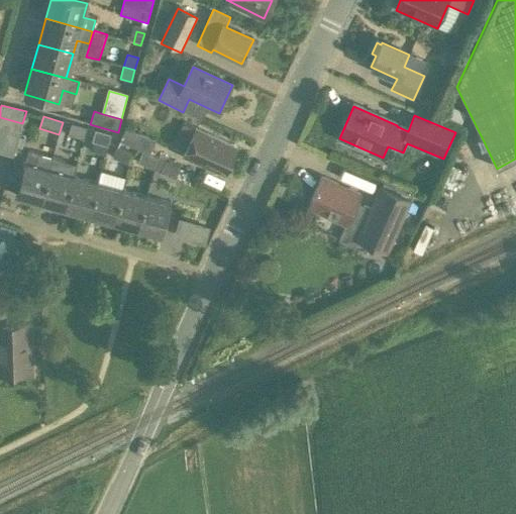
[(22,123),(0,117),(0,128),(19,134),(22,123)]
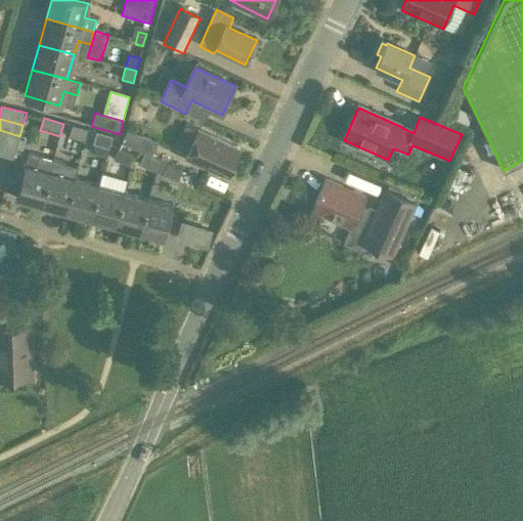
[(86,142),(88,131),(72,126),(69,138),(86,142)]
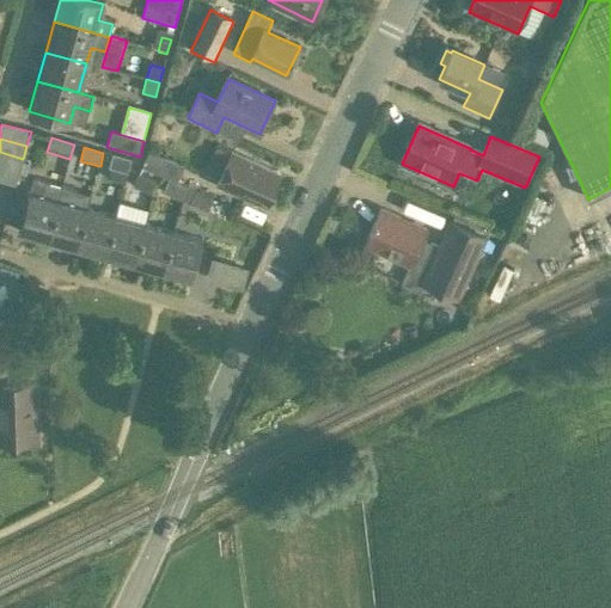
[(0,166),(19,172),(23,159),(0,152),(0,166)]
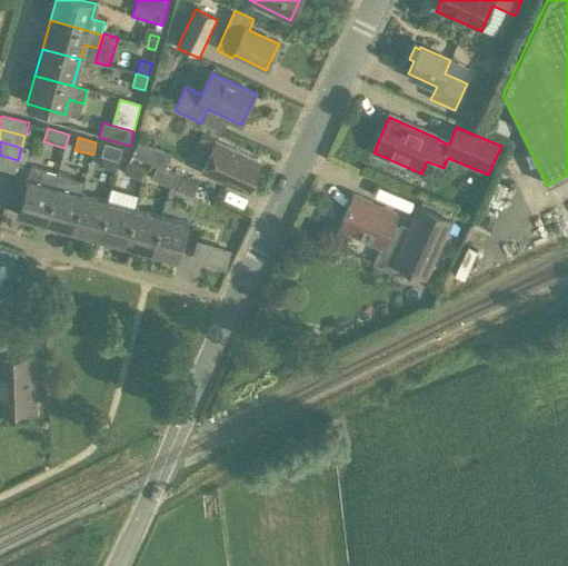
[(132,157),(157,167),(165,171),(171,156),(139,142),(132,157)]
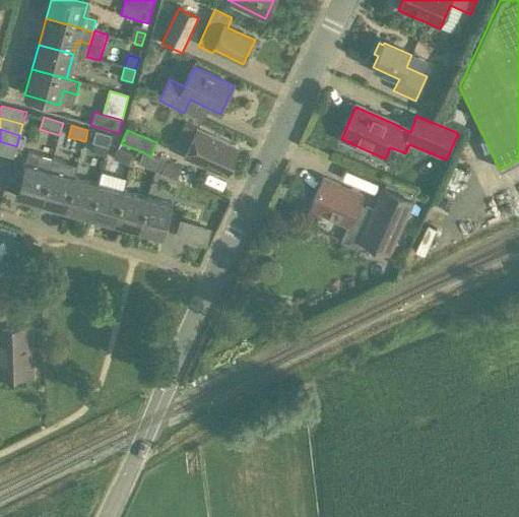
[(226,177),(239,149),(196,130),(184,157),(226,177)]
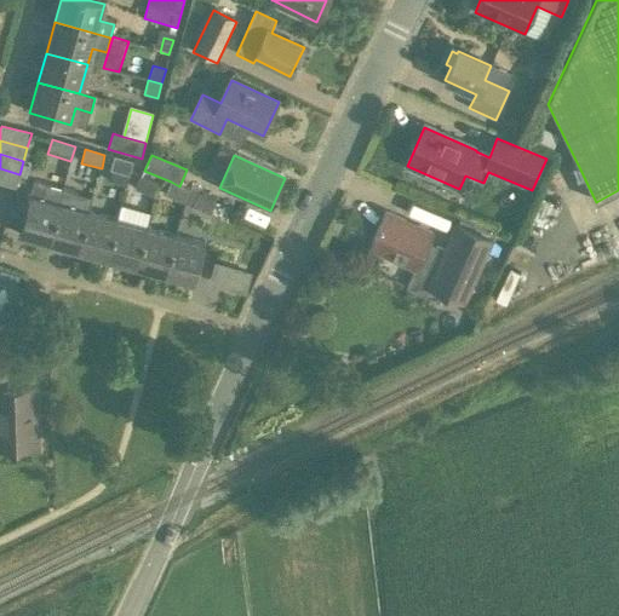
[(131,172),(133,162),(114,157),(110,171),(130,177),(131,172)]
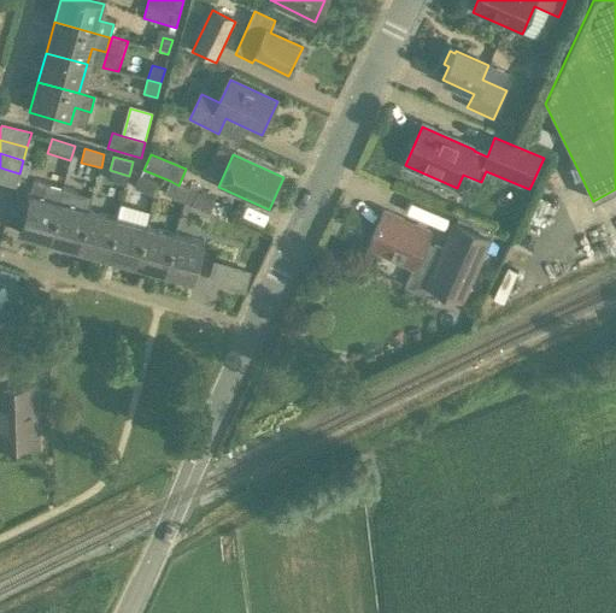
[(0,183),(16,188),(19,174),(0,168),(0,183)]
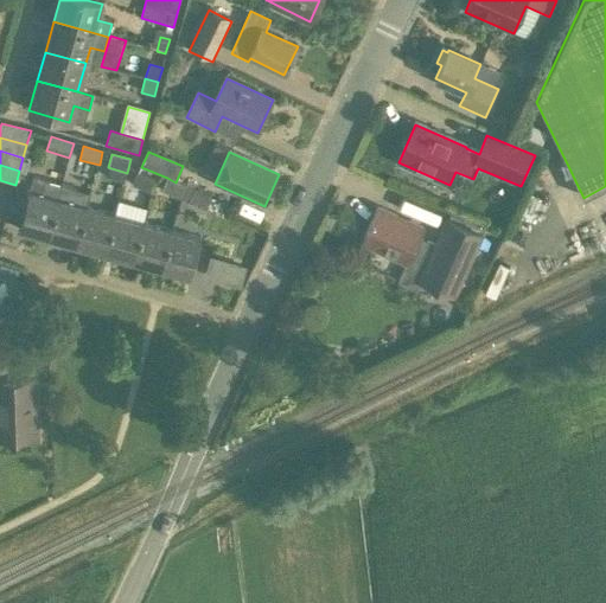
[(150,193),(155,181),(138,173),(132,186),(150,193)]
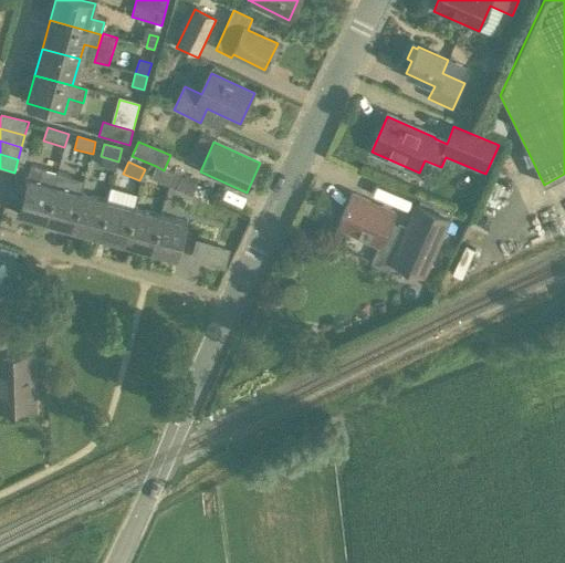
[(31,166),(24,193),(11,189),(7,207),(19,210),(18,216),(44,222),(54,186),(58,174),(31,166)]
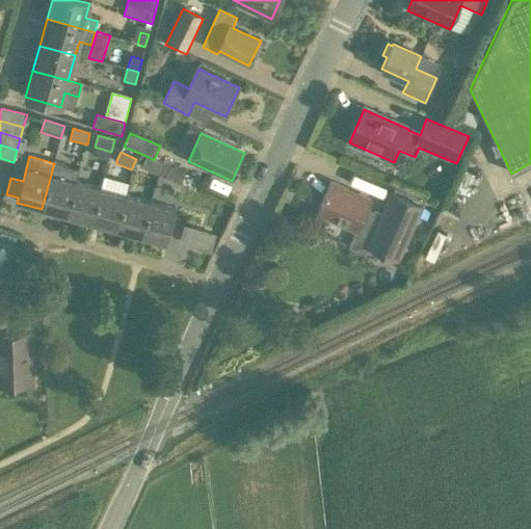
[(154,160),(147,156),(141,167),(157,175),(162,164),(154,160)]
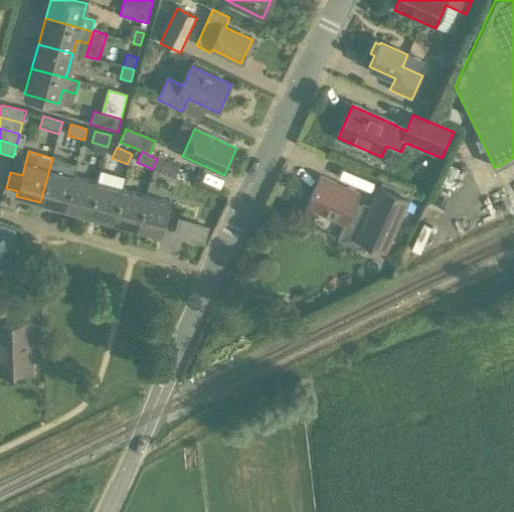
[(49,169),(40,202),(64,209),(73,176),(76,164),(52,158),(49,169)]
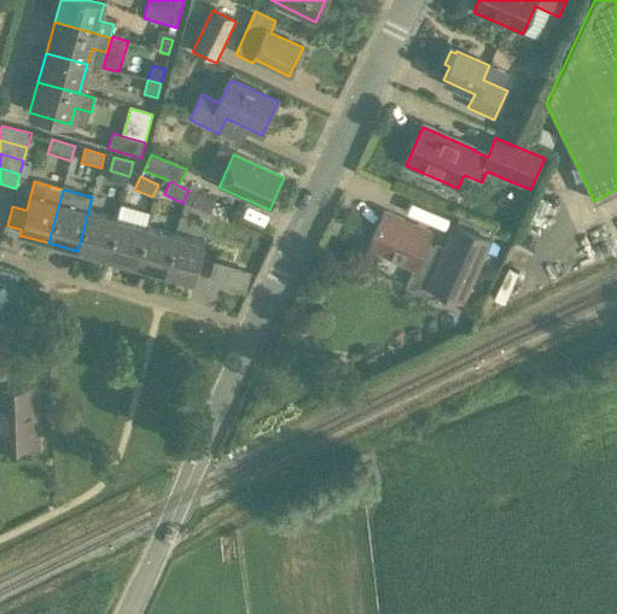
[(215,203),(198,194),(192,206),(210,214),(215,203)]
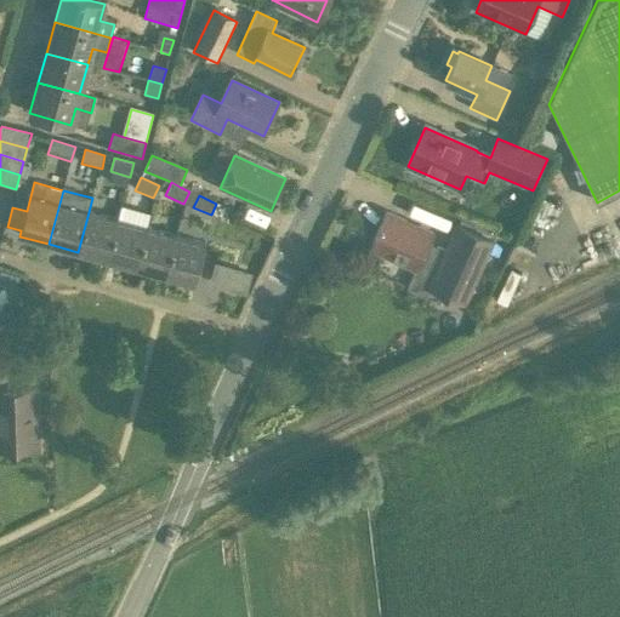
[(107,260),(118,221),(89,212),(78,252),(107,260)]
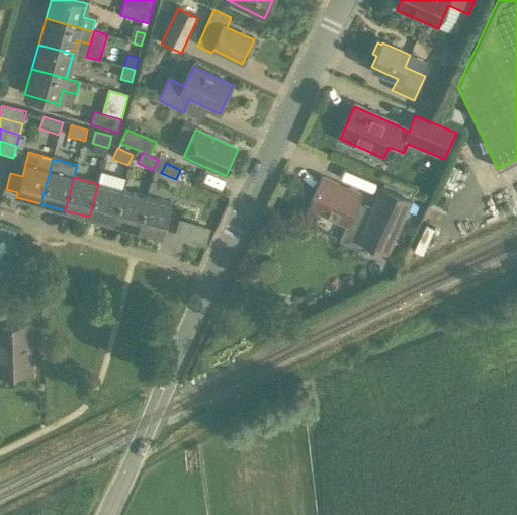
[(323,179),(309,208),(346,226),(339,242),(355,249),(358,243),(389,256),(413,201),(380,187),(370,209),(357,204),(361,196),(323,179)]
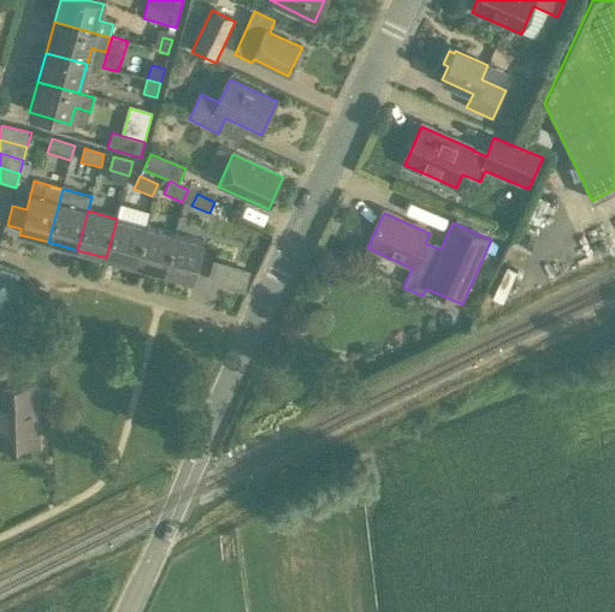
[(117,219),(106,257),(134,266),(145,226),(117,219)]
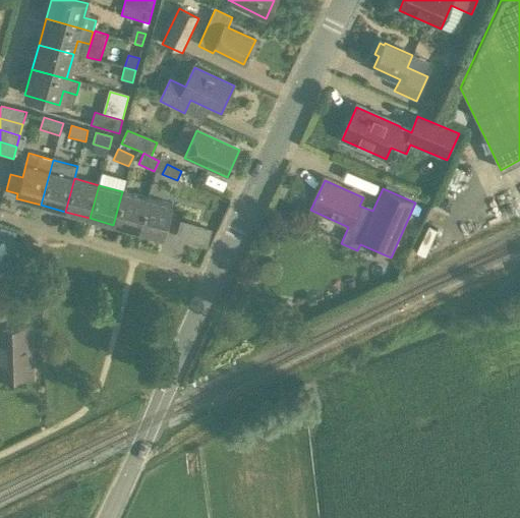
[(122,191),(113,225),(138,231),(148,198),(122,191)]
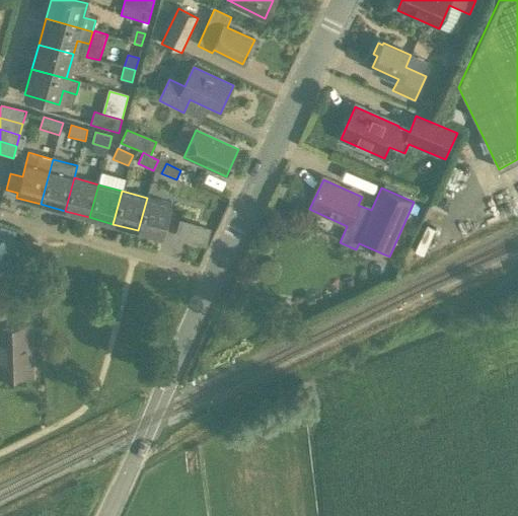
[(171,204),(147,198),(138,230),(162,237),(171,204)]
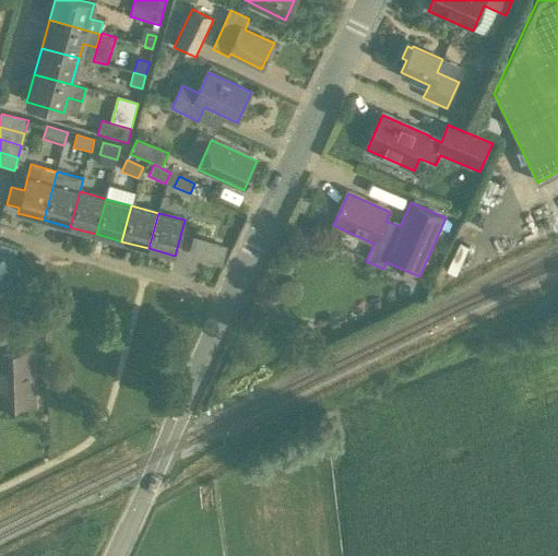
[(209,240),(196,237),(191,253),(203,257),(209,240)]
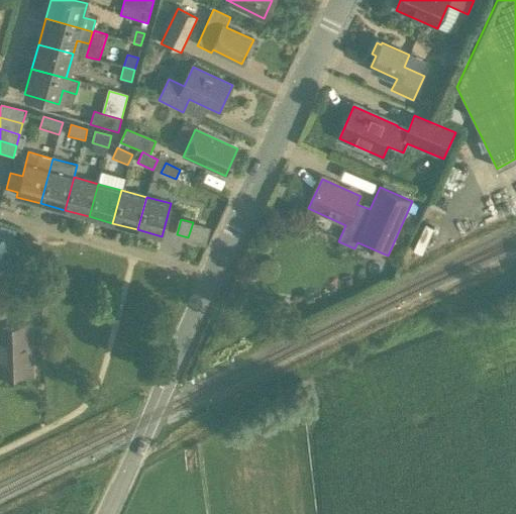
[(0,237),(13,241),(16,230),(0,225),(0,237)]
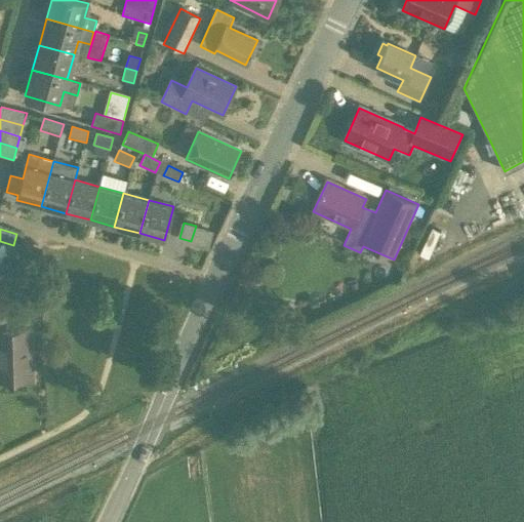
[(0,330),(0,379),(33,378),(31,329),(0,330)]
